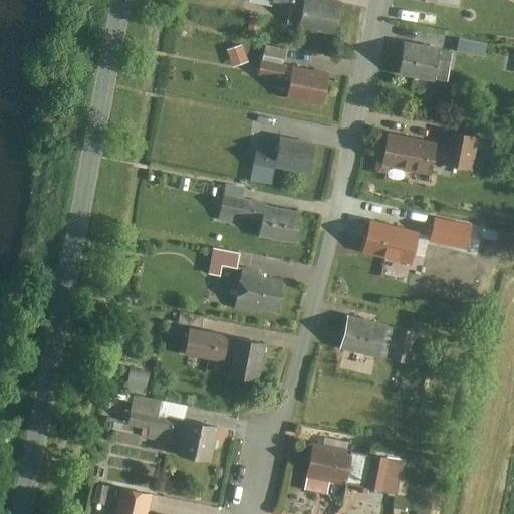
[(271,0),(271,4),(301,9),(302,0),(271,0)]
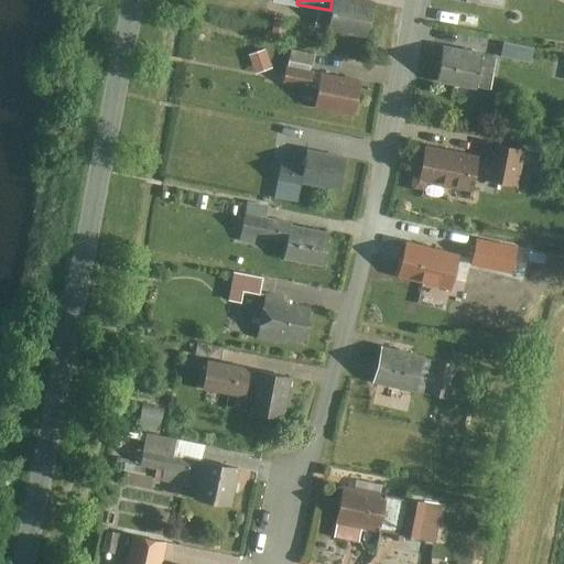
[(332,0),(331,10),(328,28),(369,35),(375,2),(358,0),(332,0)]
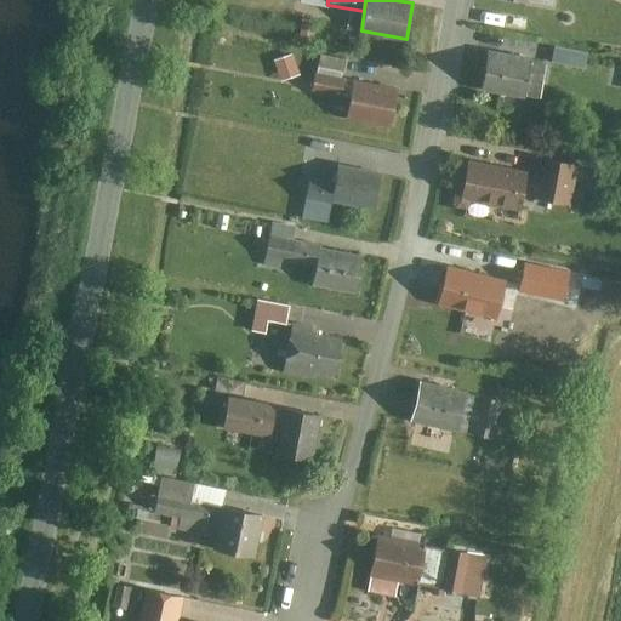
[(301,17),(300,36),(315,38),(318,20),(301,17)]
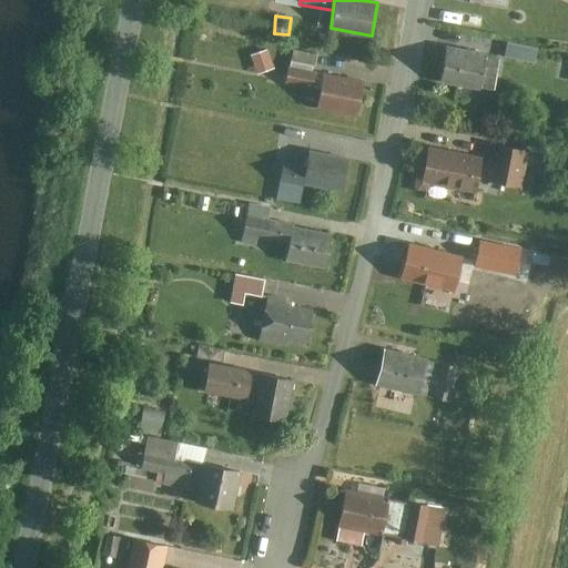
[(444,42),(437,79),(478,87),(485,50),(444,42)]
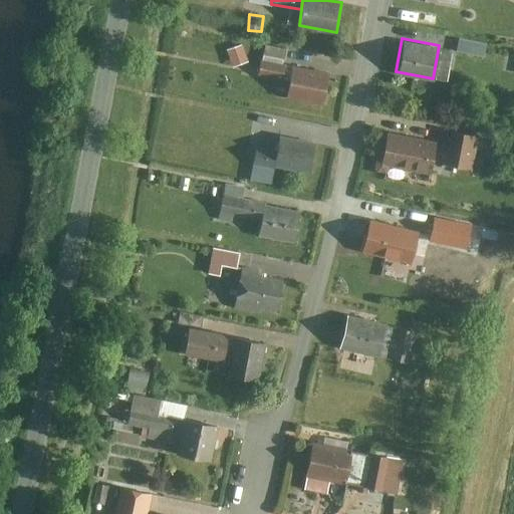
[(459,39),(456,52),(485,58),(487,45),(459,39)]
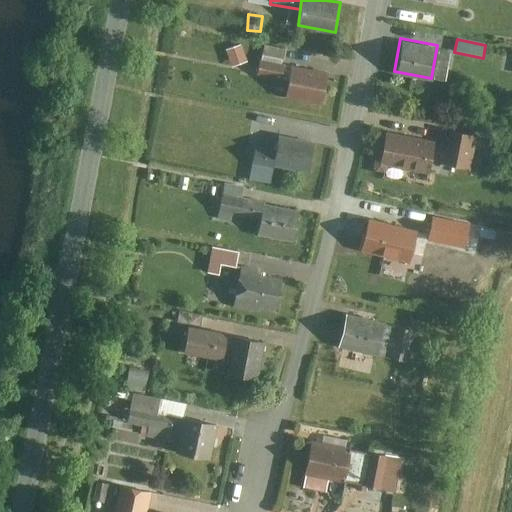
[(226,48),(233,66),(249,59),(242,42),(226,48)]
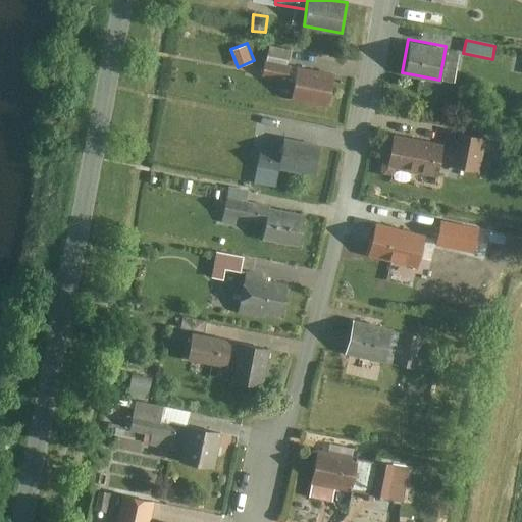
[(270,43),(266,59),(286,63),(290,64),(293,48),(270,43)]
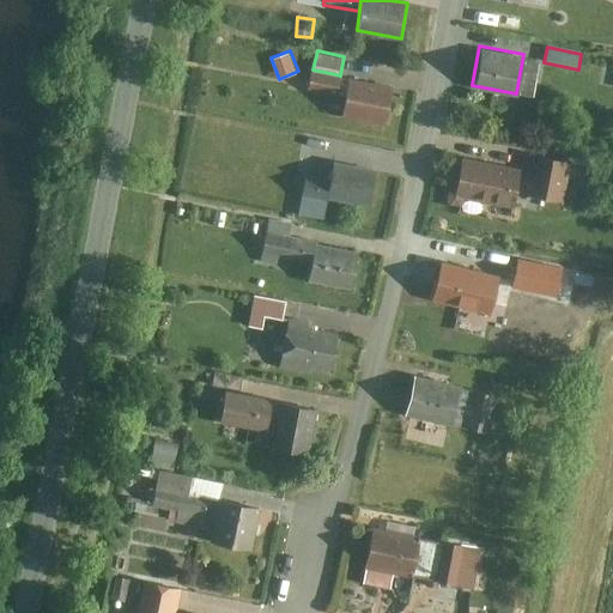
[(313,70),(309,89),(333,93),(337,74),(313,70)]
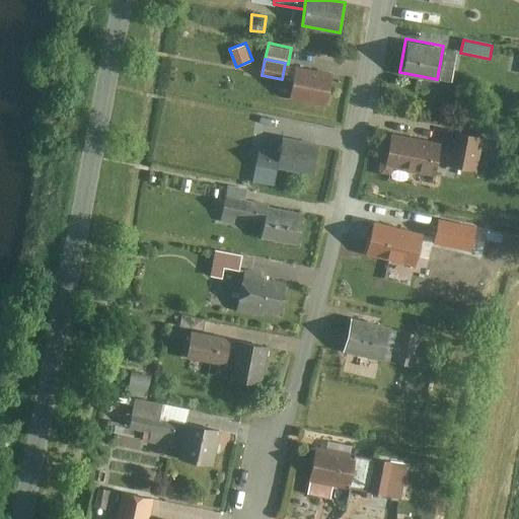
[(294,66),(289,96),(325,102),(330,72),(294,66)]
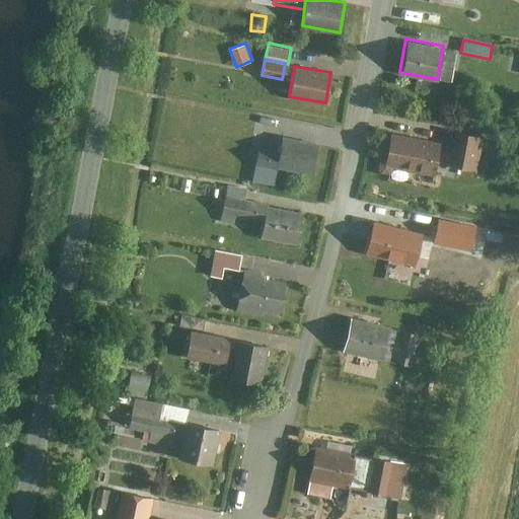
[(450,146),(447,165),(475,169),(482,133),(447,128),(444,145),(450,146)]
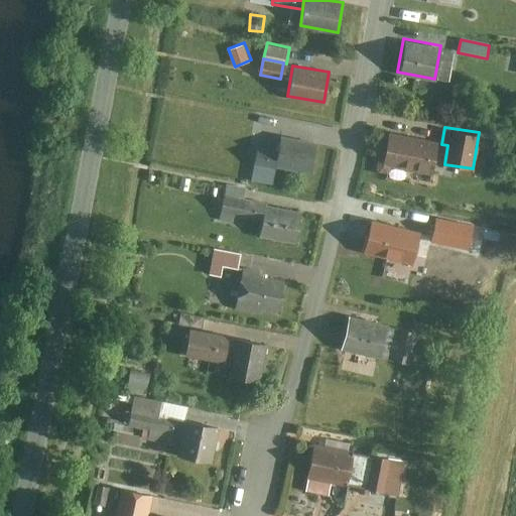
[(389,131),(383,163),(430,172),(437,141),(389,131)]
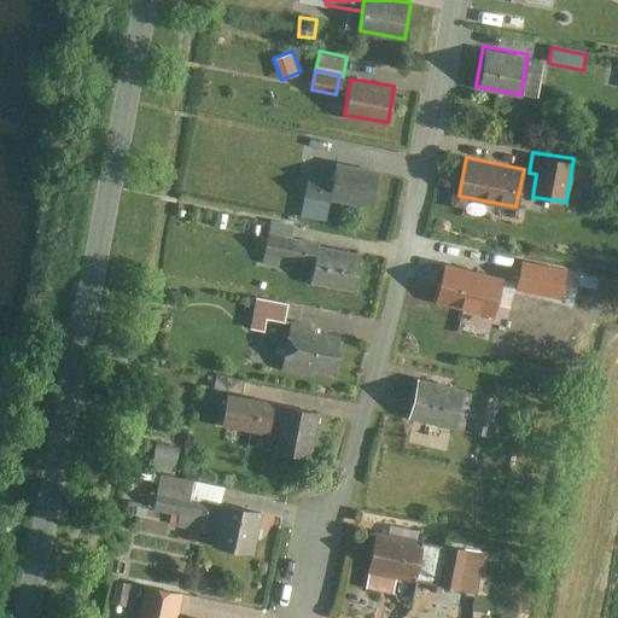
[(309,175),(304,198),(331,203),(332,198),(372,207),(379,174),(336,165),(333,180),(309,175)]
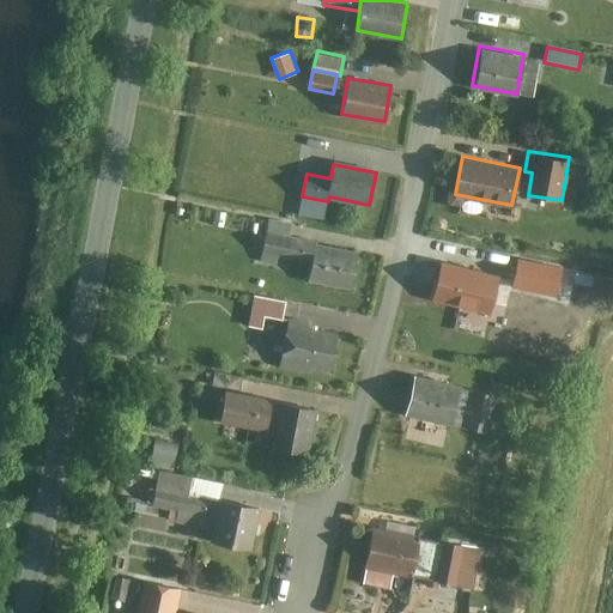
[(269,216),(267,229),(290,234),(292,220),(269,216)]
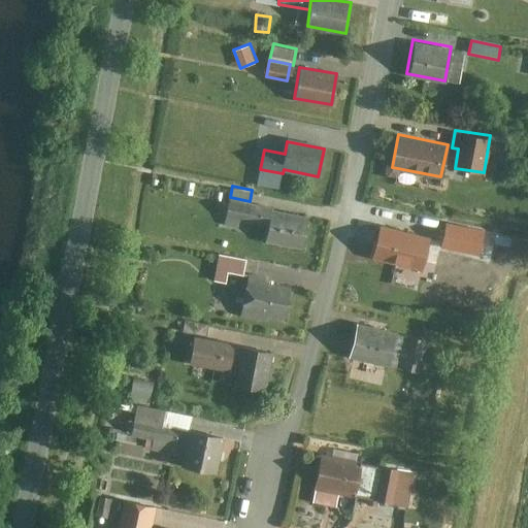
[(223,226),(249,231),(251,223),(258,224),(261,210),(227,204),(223,226)]
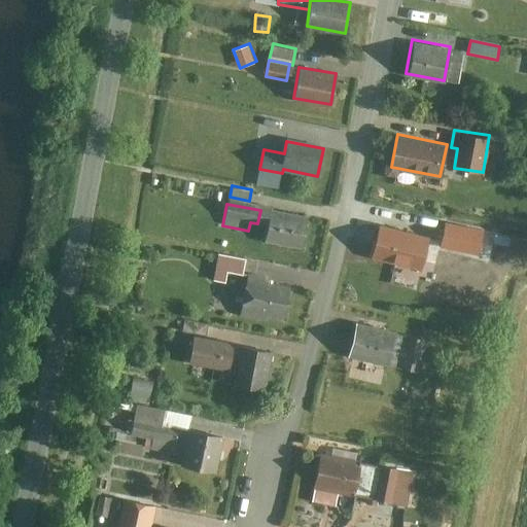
[(271,212),(266,241),(303,248),(308,219),(271,212)]
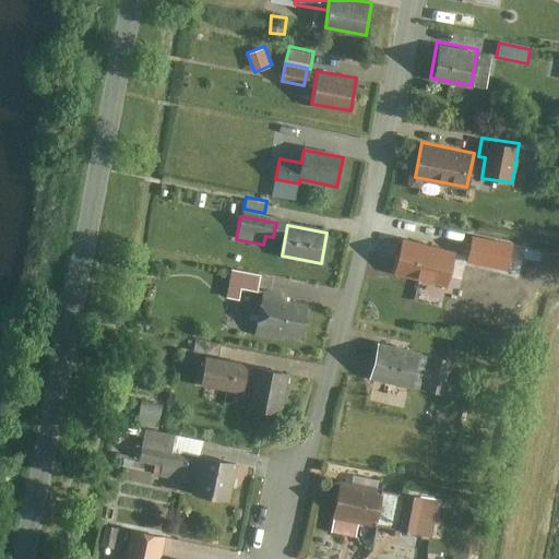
[(404,239),(396,273),(448,285),(455,251),(404,239)]
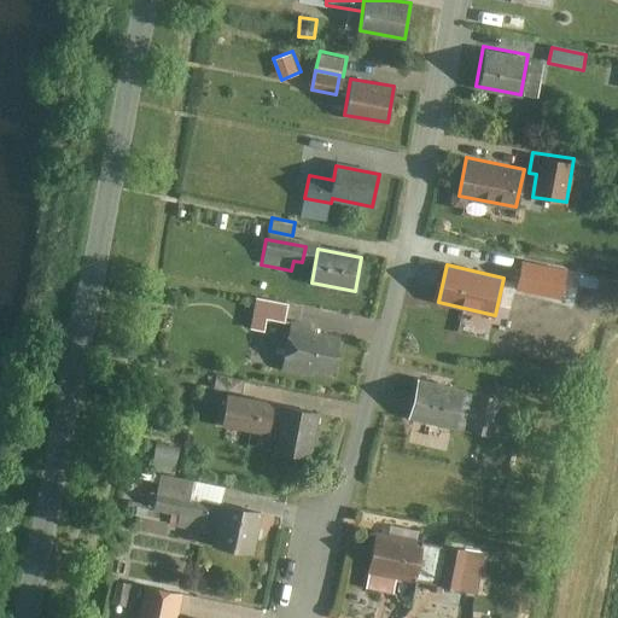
[(255,296),(251,328),(266,331),(268,318),(285,320),(287,301),(255,296)]
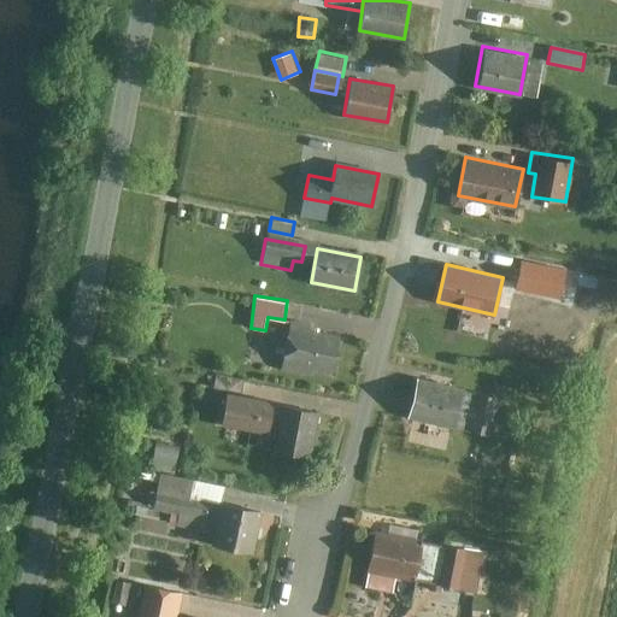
[(288,329),(282,369),(312,374),(313,369),(334,371),(339,338),(288,329)]
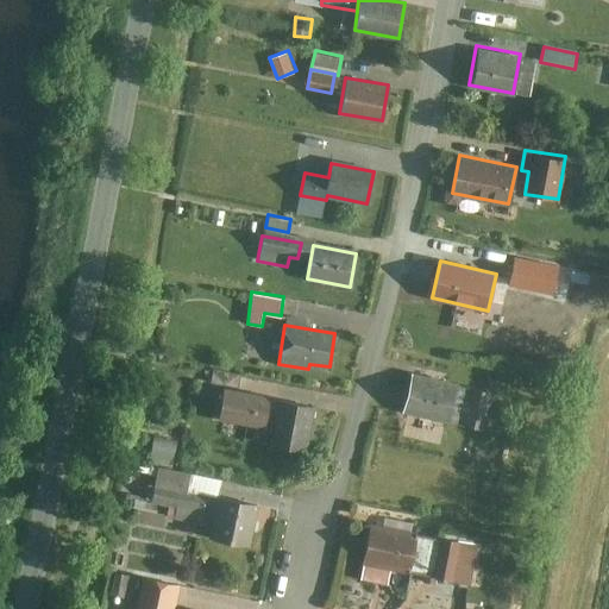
[(213,368),(209,381),(239,387),(242,374),(213,368)]
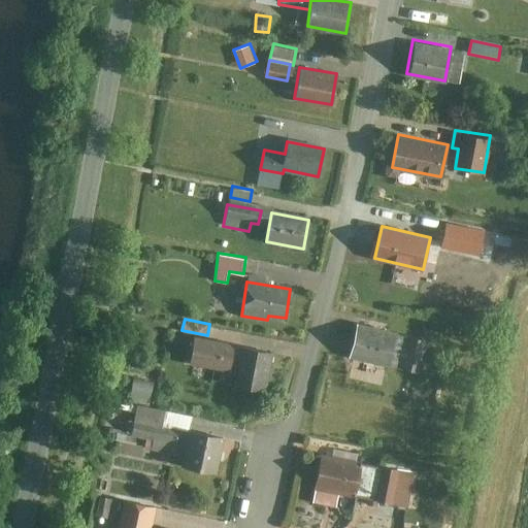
[(357,324),(349,357),(390,366),(397,333),(357,324)]
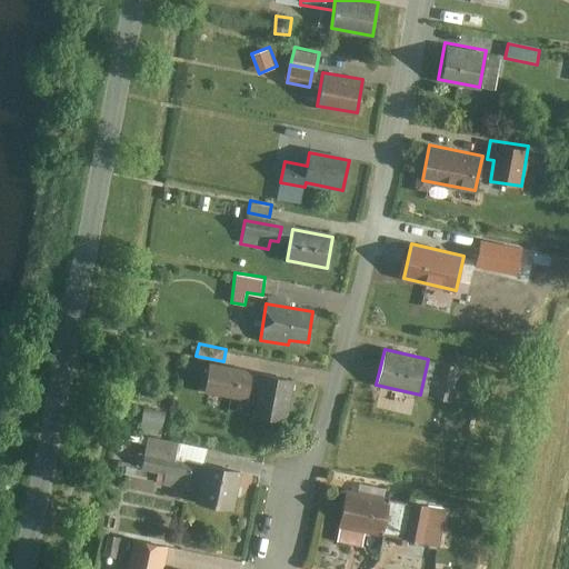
[(440,360),(433,397),(455,400),(460,363),(440,360)]
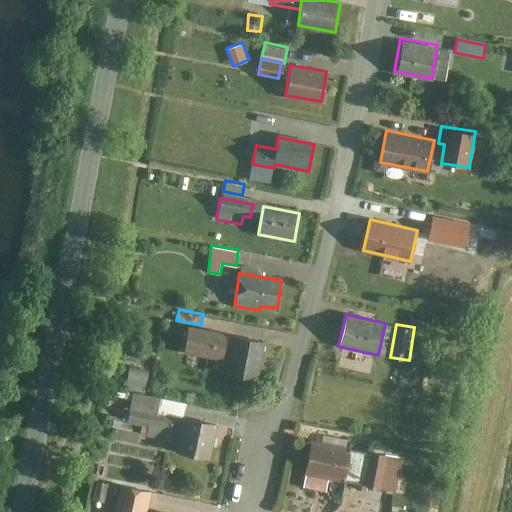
[(189,327),(185,351),(223,358),(228,334),(189,327)]
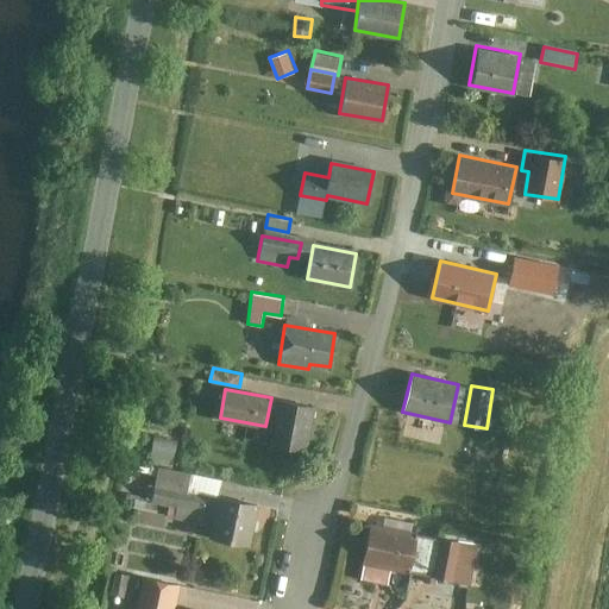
[(277,401),(270,444),(308,450),(314,407),(277,401)]
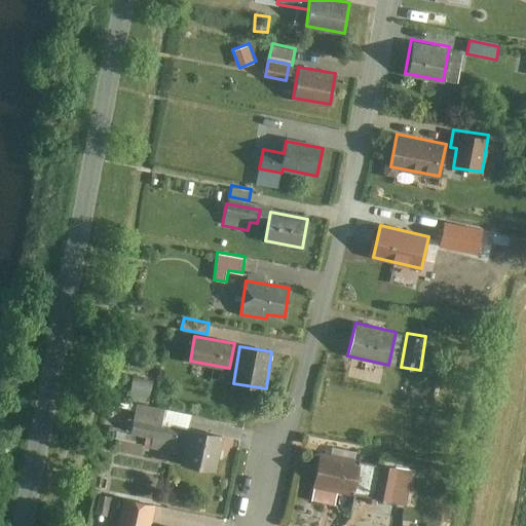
[(132,377),(129,395),(150,398),(153,380),(132,377)]
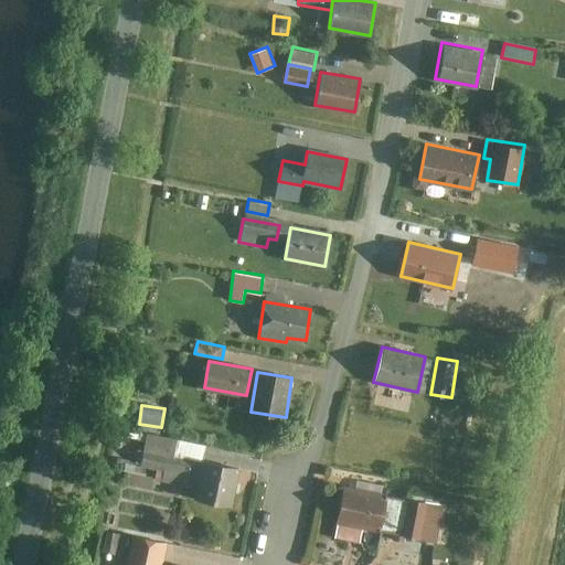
[(147,432),(144,448),(201,458),(204,441),(147,432)]
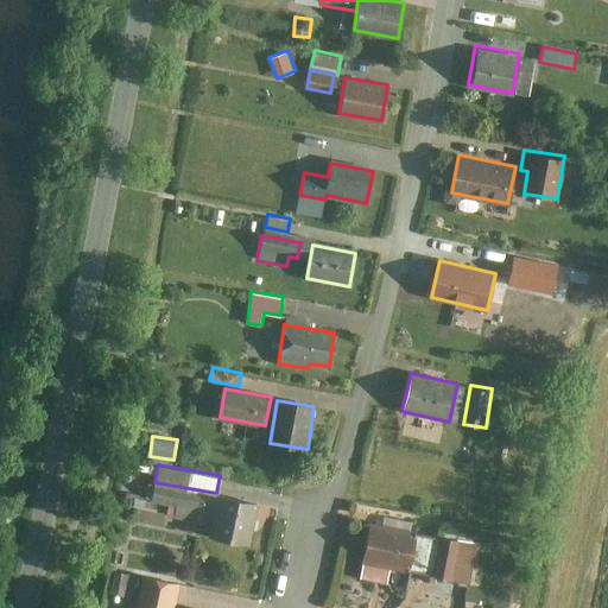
[(206,498),(153,489),(151,502),(177,507),(175,519),(201,524),(206,498)]
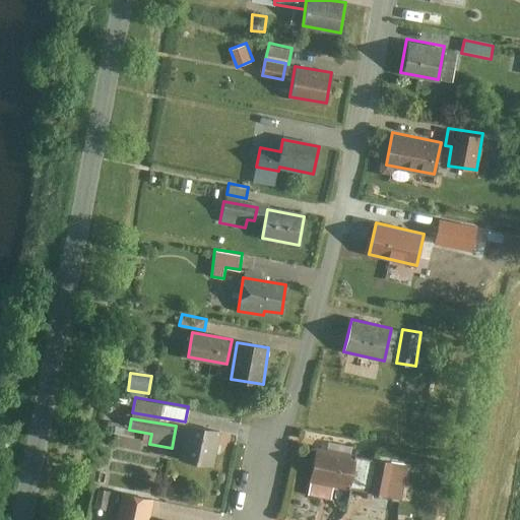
[(184,425),(178,458),(212,465),(218,432),(184,425)]
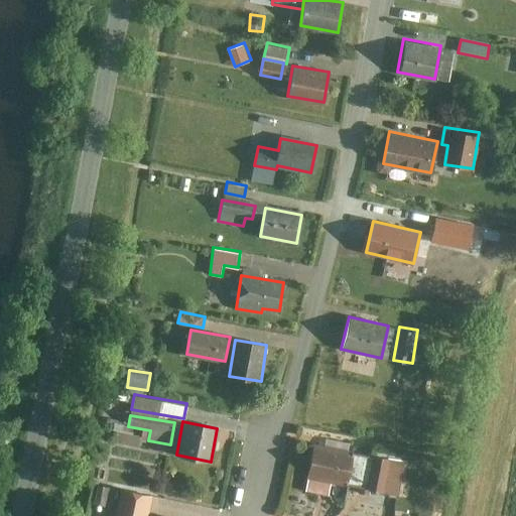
[(313,443),(304,488),(329,493),(332,481),(346,484),(352,454),(348,453),(349,444),(326,439),(325,445),(313,443)]
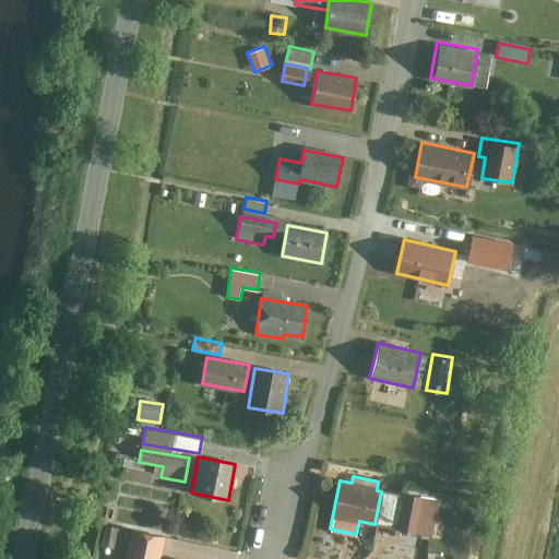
[(405,488),(397,526),(413,530),(421,491),(405,488)]
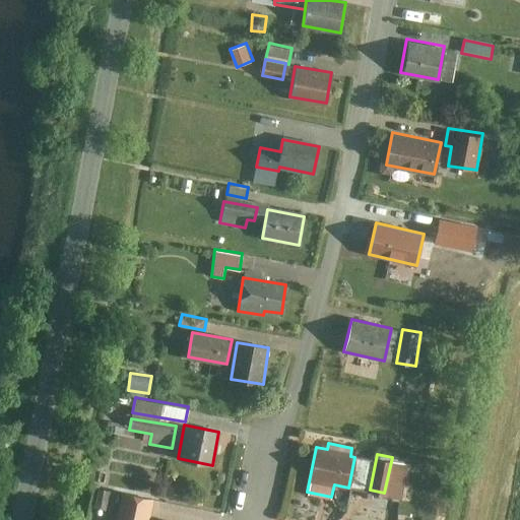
[(99,488),(94,507),(112,510),(116,492),(99,488)]
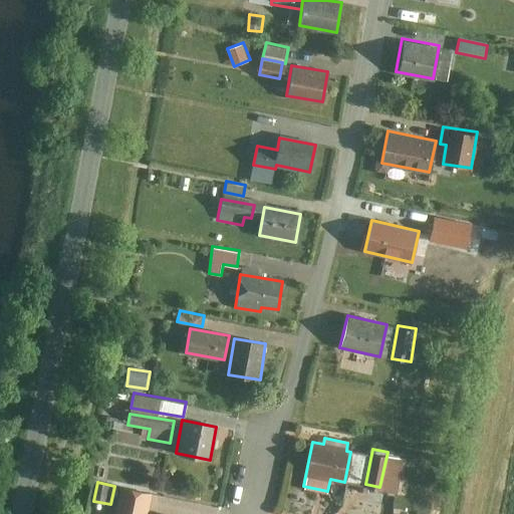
[(111,513),(147,513),(151,495),(116,489),(111,513)]
